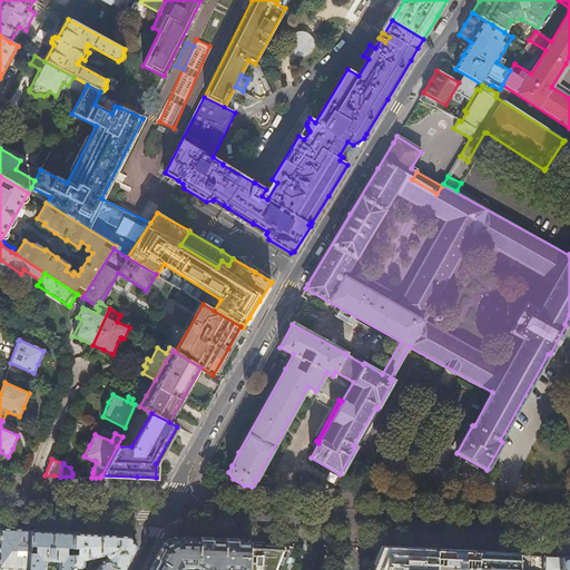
[(30,546),(30,531),(19,530),(0,529),(0,569),(17,569),(28,569),(30,553),(30,546)]
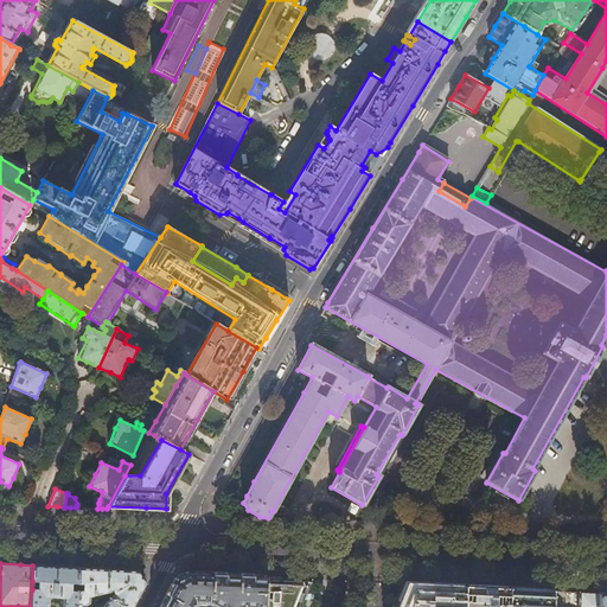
[(58,567),(32,566),(32,581),(37,582),(37,589),(32,589),(30,606),(48,606),(49,598),(63,598),(62,606),(75,606),(75,605),(76,592),(70,590),(71,583),(76,583),(77,568),(58,567)]
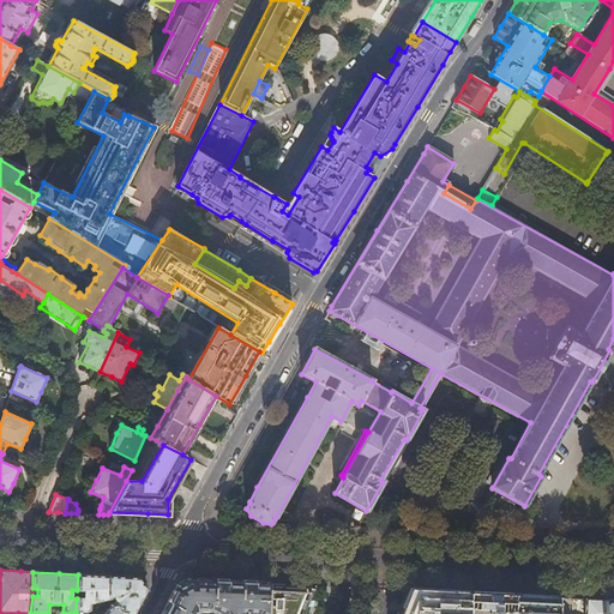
[(91,575),(78,575),(77,590),(77,599),(76,612),(85,612),(90,611),(90,605),(107,600),(108,576),(91,575)]
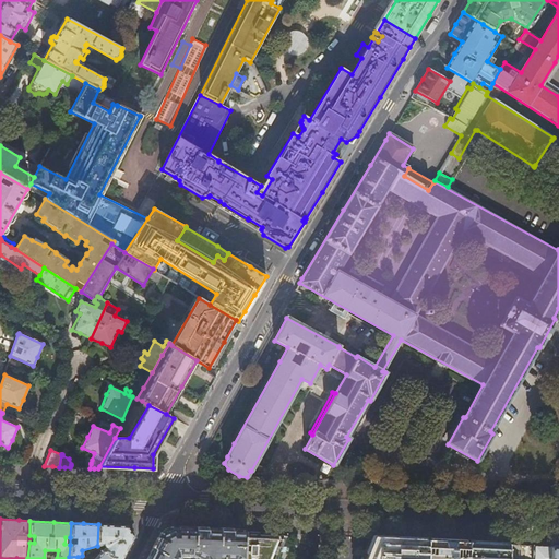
[(105,548),(100,551),(114,558),(120,558),(133,537),(127,525),(115,525),(98,524),(97,546),(104,545),(105,548)]
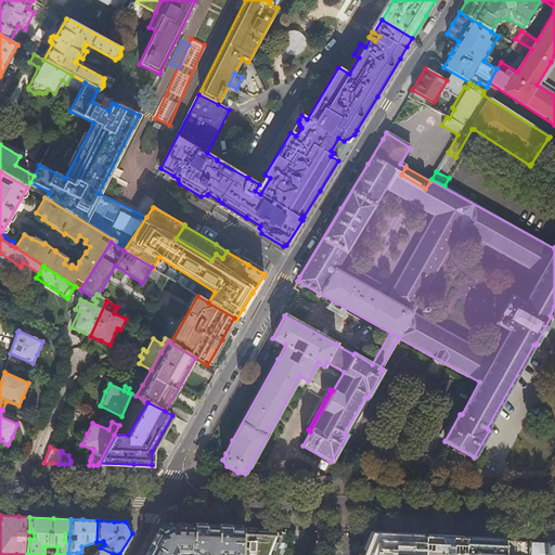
[(159,530),(151,545),(144,554),(241,554),(243,527),(210,526),(170,524),(169,524),(168,525),(169,525),(162,529),(160,529),(159,529),(159,530)]
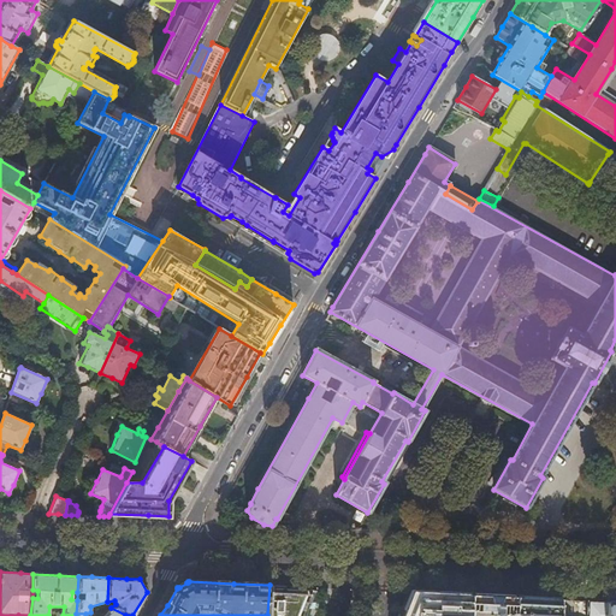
[(301,615),(317,587),(270,585),(267,615),(301,615)]
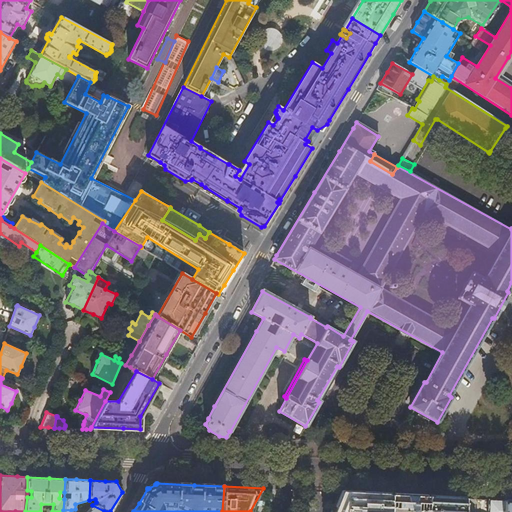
[(390,511),(391,494),(363,493),(343,492),(335,511),(390,511)]
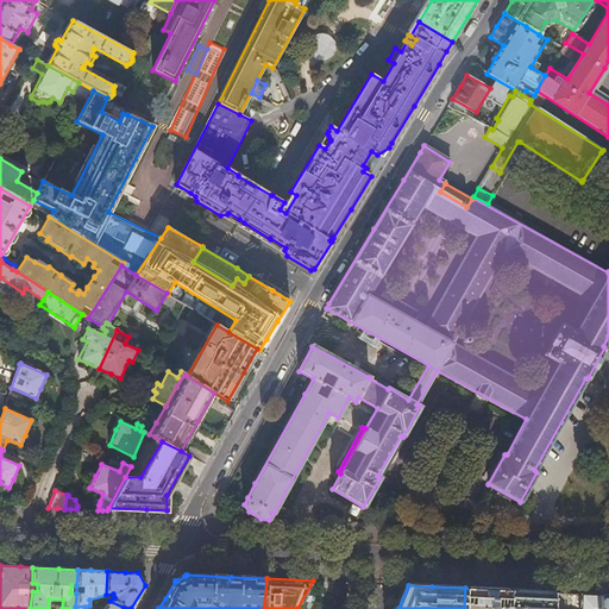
[(489,589),(465,588),(464,608),(508,608),(510,590),(489,589)]
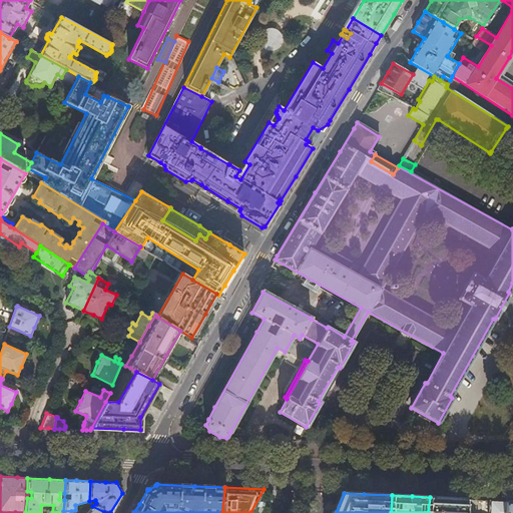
[(448,498),(430,497),(428,512),(465,512),(467,499),(448,498)]
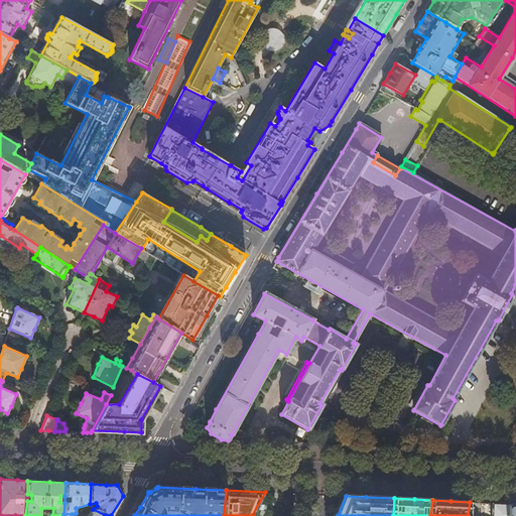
[(508,515),(509,504),(502,504),(493,503),(492,515),(508,515)]
